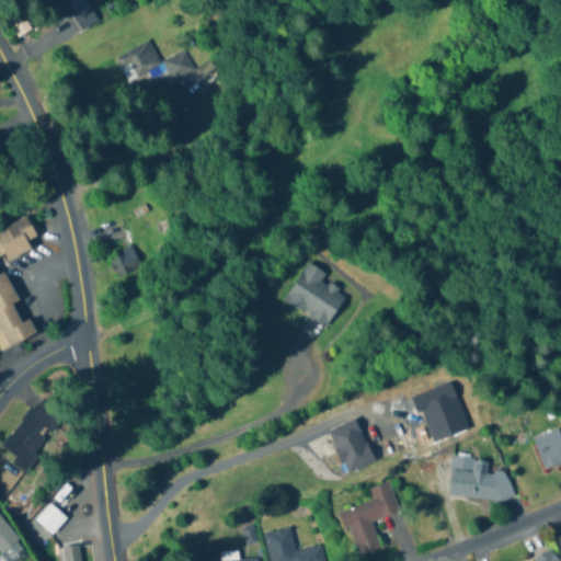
[(63,0),(77,32),(94,24),(83,0),(63,0)]
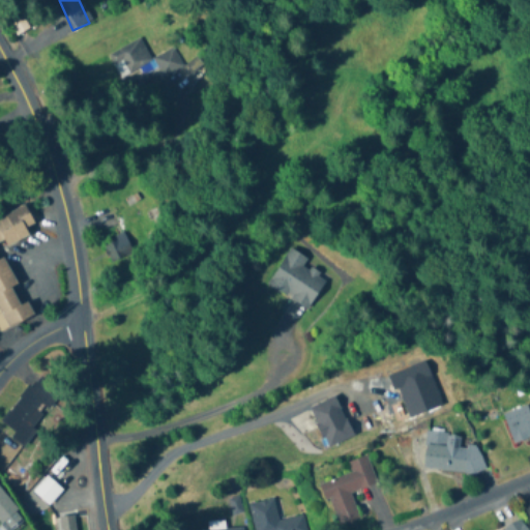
[(108,56),(122,82),(152,64),(138,38),(108,56)]
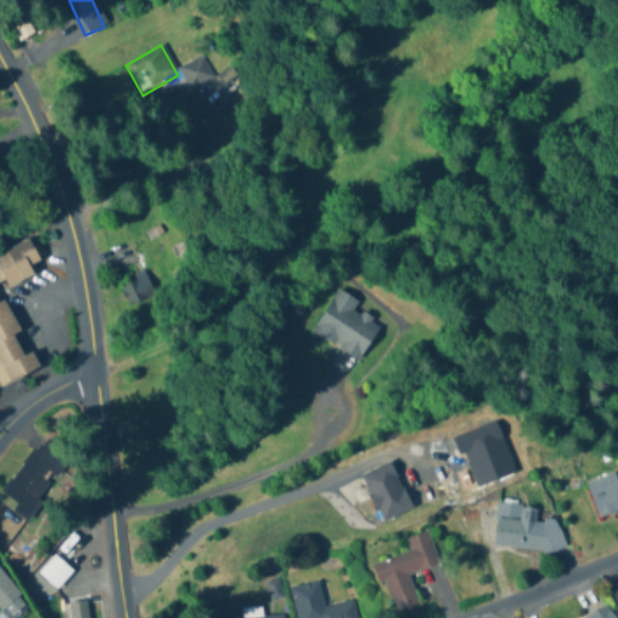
[(187,89),(211,81),(202,58),(179,66),(187,89)]
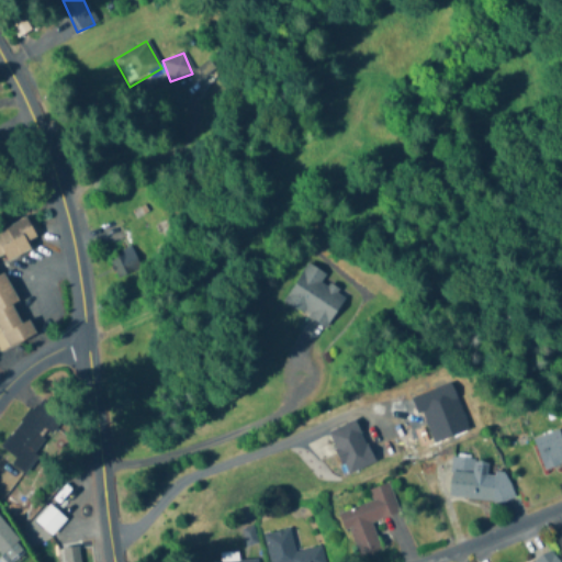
[(0,231),(0,352),(35,336),(27,319),(21,323),(12,305),(18,302),(3,272),(0,272),(0,257),(3,256),(7,261),(32,249),(27,242),(36,237),(26,218),(0,231)]
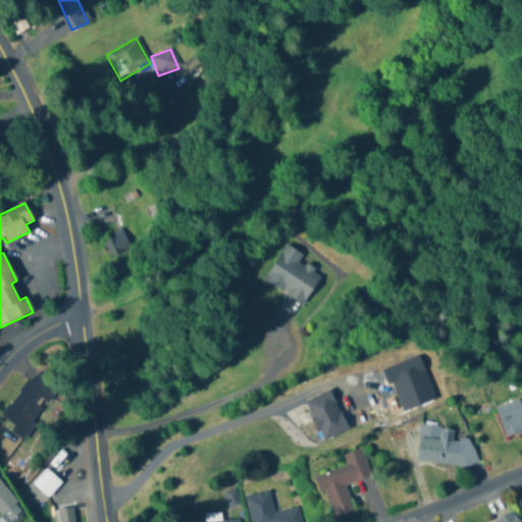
[(131,248),(120,228),(99,240),(108,259),(131,248)]
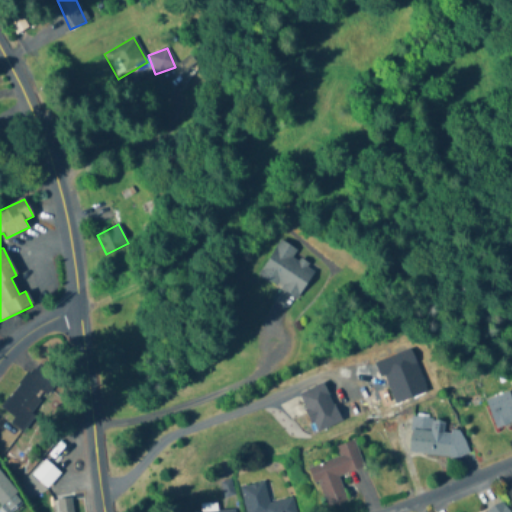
[(298,299),(315,269),(292,256),(296,249),(279,239),(258,276),(298,299)]
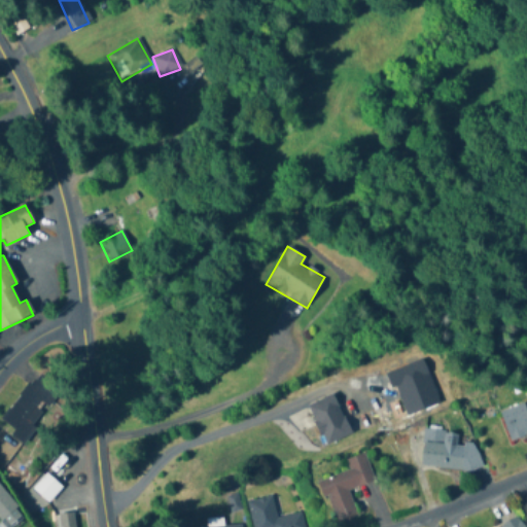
[(2,422),(14,430),(10,436),(23,446),(61,390),(36,373),(2,422)]
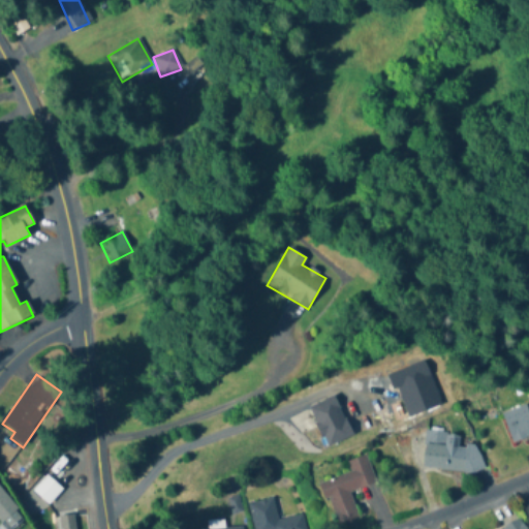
[(327,447),(351,436),(335,397),(309,408),(327,447)]
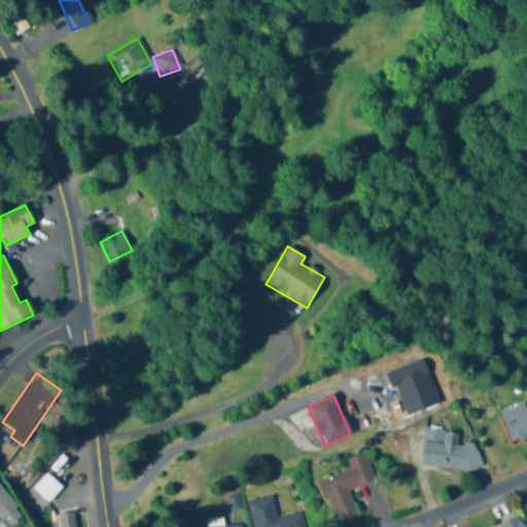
[(526,435),(526,402),(499,413),(508,442),(526,435)]
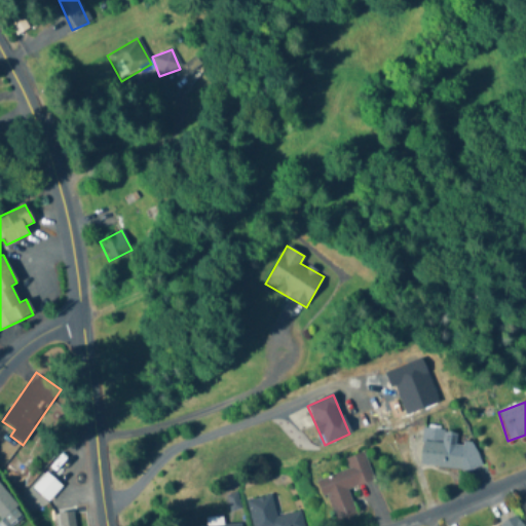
[(421,428),(419,466),(478,470),(479,444),(455,443),(456,430),(421,428)]
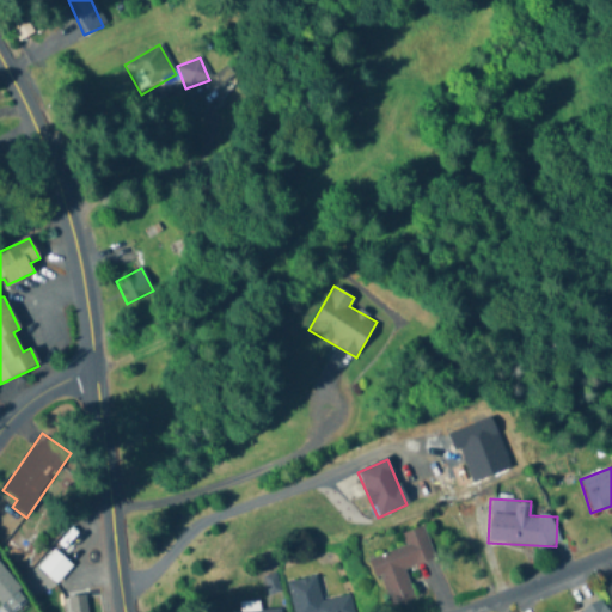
[(404,569),(433,561),(423,527),(399,534),(404,548),(374,557),(389,604),(412,597),(404,569)]
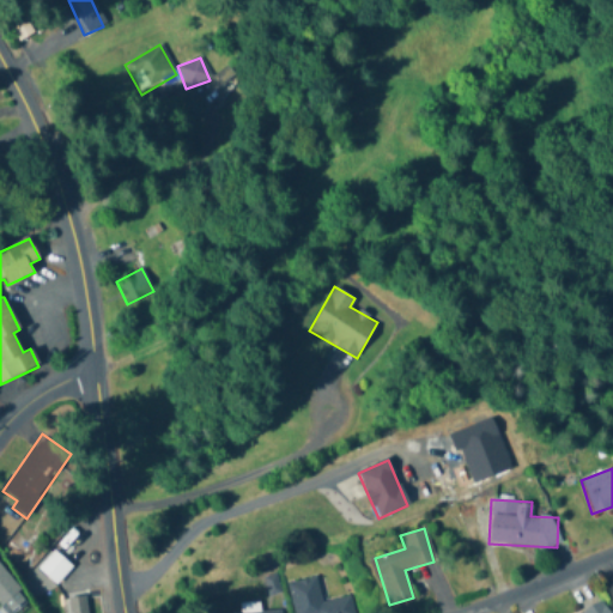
[(38,553),(23,539),(6,556),(22,571),(38,553)]
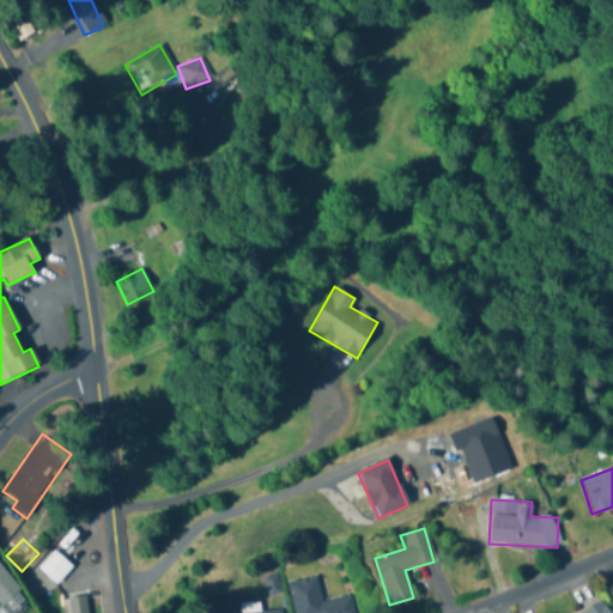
[(11,612),(28,601),(0,565),(0,605),(5,612),(11,612)]
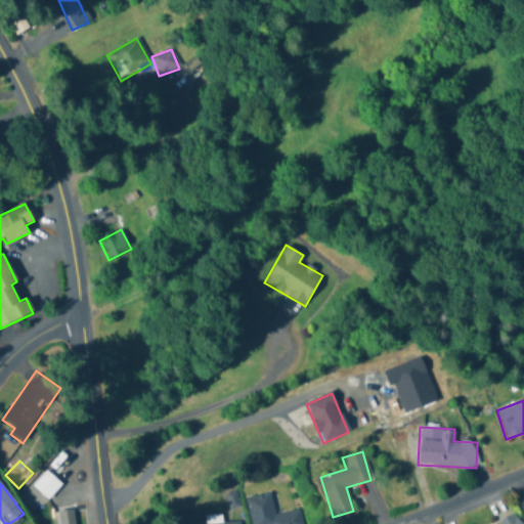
[(301,523),(299,510),(274,515),(269,493),(246,498),(251,523),(301,523)]
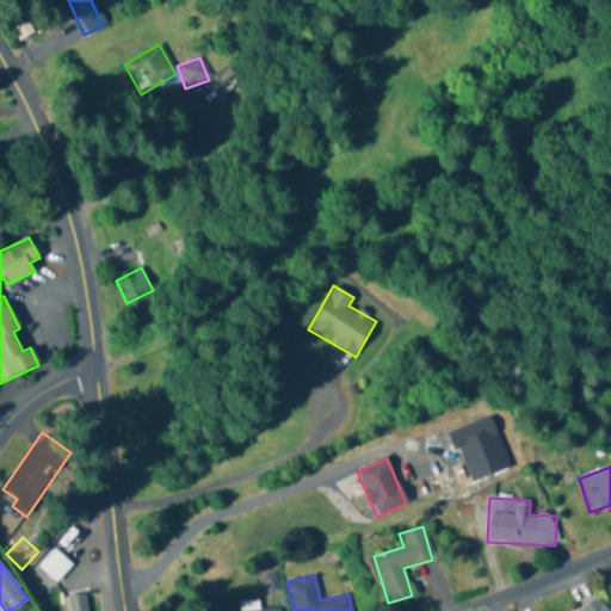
[(609,610),(602,600),(582,610),(609,610)]
